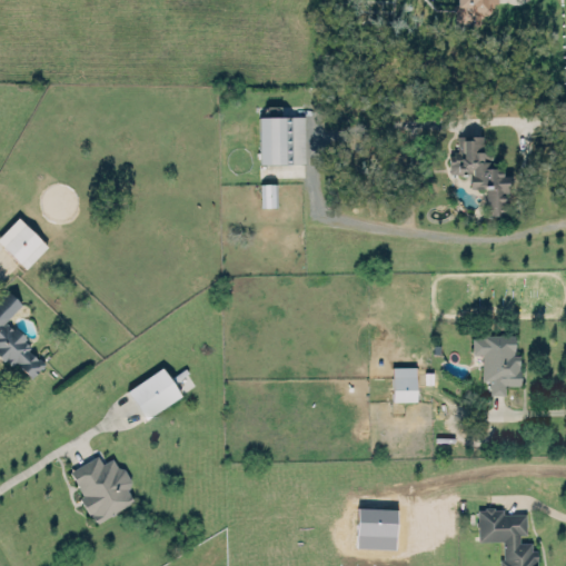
[(456,0),(456,26),(479,26),(479,16),(489,16),(489,5),(498,5),(498,0),(456,0)]
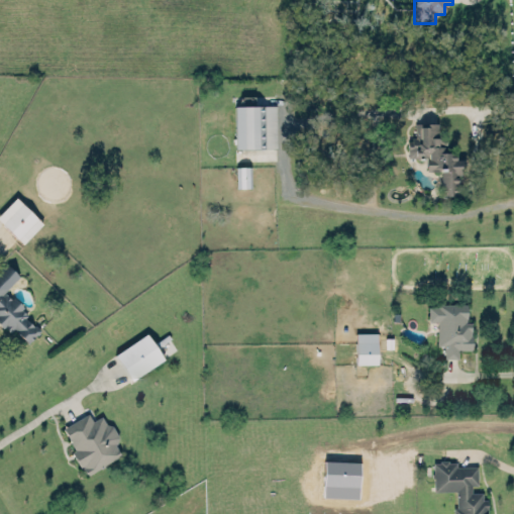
[(237,150),(278,149),(278,107),(236,107),(237,150)]
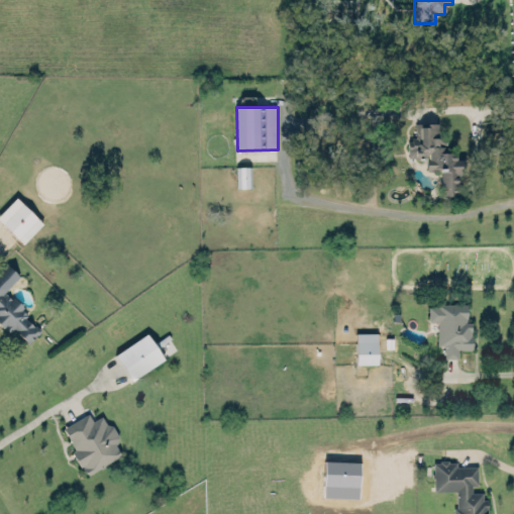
[(467,157),(467,168),(464,168),(464,176),(459,176),(460,195),(444,195),(444,192),(442,192),(442,186),(443,186),(442,169),(428,170),(427,157),(425,160),(423,161),(421,160),(417,157),(410,158),(409,139),(413,139),(413,136),(417,136),(416,122),(440,121),(440,135),(447,135),(448,150),(458,149),(458,158),(467,157)]
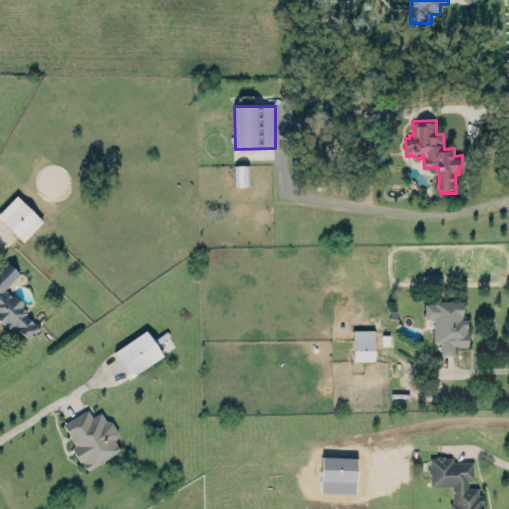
[(236,188),(251,187),(250,166),(236,167),(236,188)]
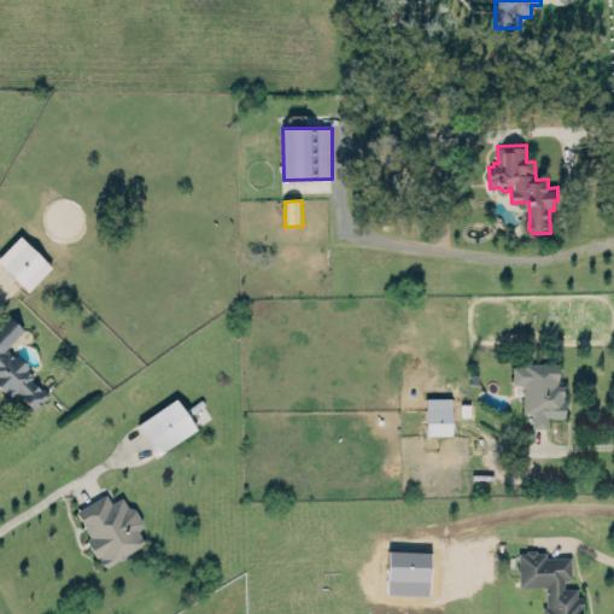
[(0,258),(0,264),(30,292),(53,268),(21,238),(0,258)]
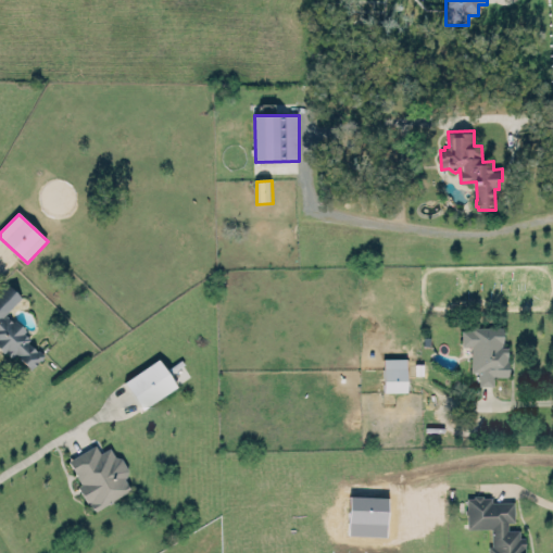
[(0,292),(10,283),(16,289),(24,298),(5,316),(5,317),(8,315),(14,322),(16,318),(28,330),(25,334),(27,335),(33,339),(29,341),(38,350),(39,348),(46,354),(33,369),(17,354),(14,357),(12,355),(11,355),(7,351),(5,352),(0,346),(0,292)]
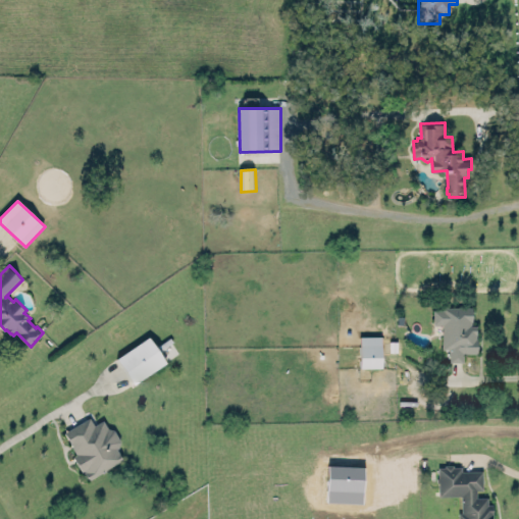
[(451,362),(465,362),(465,353),(479,353),(479,338),(478,338),(478,325),(472,325),(472,321),(473,321),(473,308),(444,308),(444,310),(434,310),(434,324),(444,325),(444,350),(451,350),(451,362)]
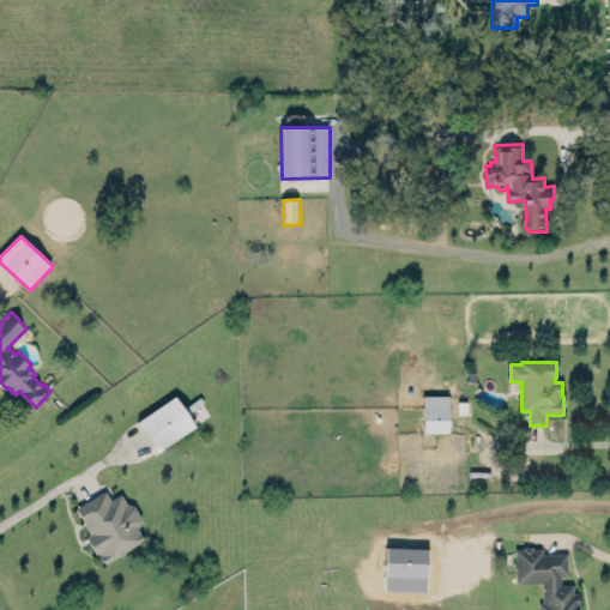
[(424,434),(451,434),(450,397),(424,397),(424,434)]
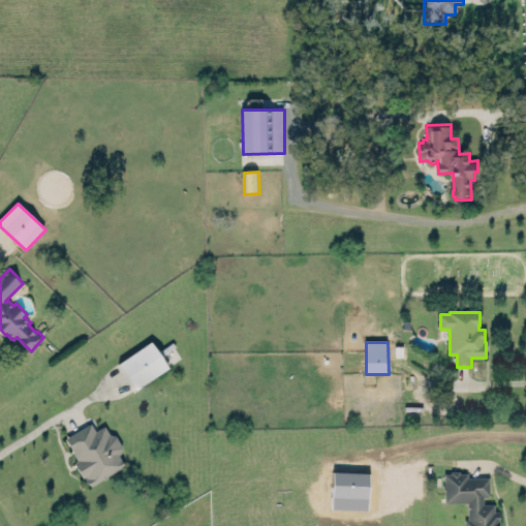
[(120,362),(134,390),(168,371),(154,343),(120,362)]
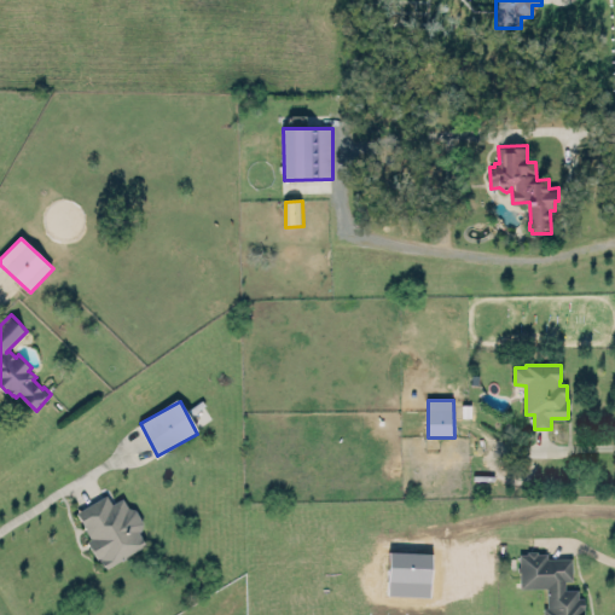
[(76,511),(108,493),(114,503),(125,498),(129,508),(137,509),(145,522),(143,531),(141,532),(148,545),(123,558),(125,560),(108,569),(100,558),(98,560),(88,541),(92,539),(76,511)]
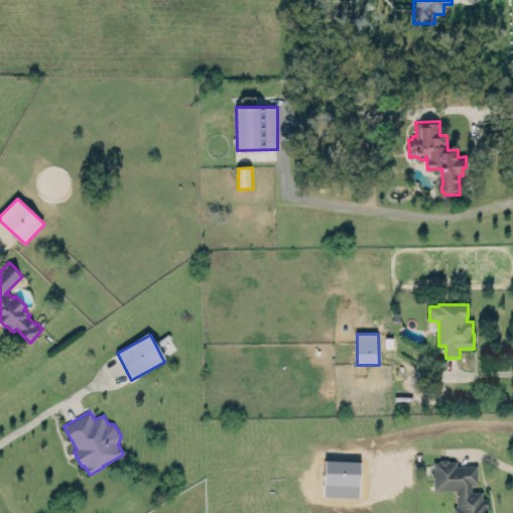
[(456,467),(456,463),(449,463),(447,461),(441,461),(440,462),(433,463),(434,491),(455,491),(455,506),(452,506),(452,512),(487,512),(487,499),(481,500),(480,492),(470,493),(470,483),(477,483),(477,466),(456,467)]
